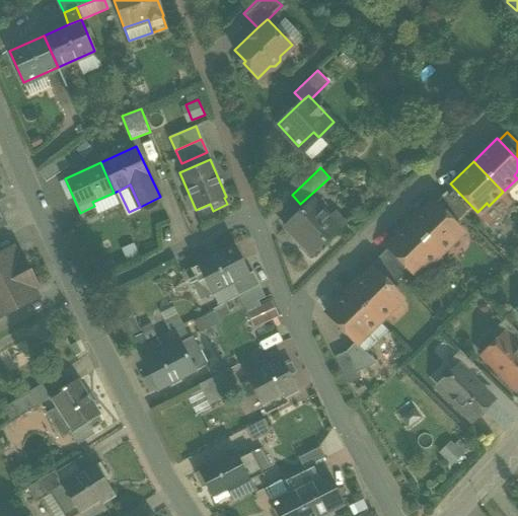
[(472,207),(451,186),(443,194),(464,215),(472,207)]
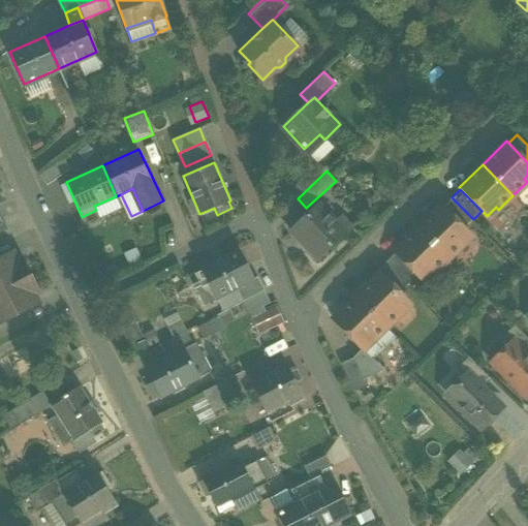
[(473,219),(452,197),(443,206),(464,227),(473,219)]
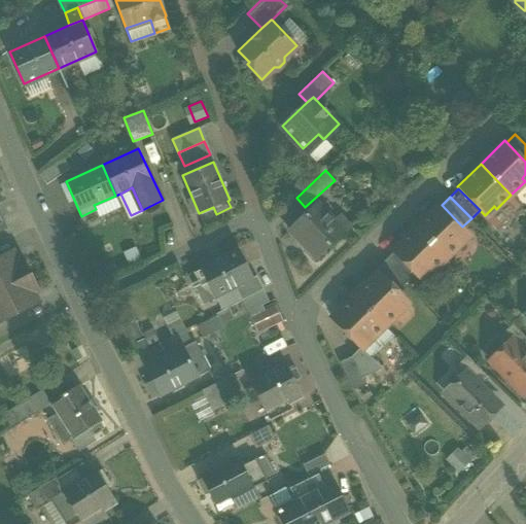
[(317,201),(289,229),(300,238),(299,239),(305,246),(306,245),(317,256),(345,230),(317,201)]
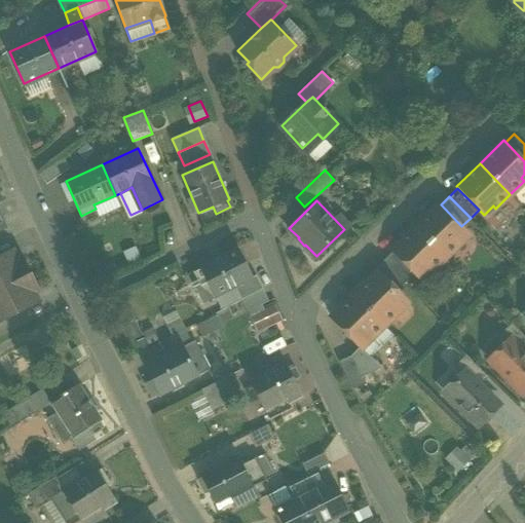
[(441,204),(439,203),(415,226),(445,257),(469,234),(461,226),(441,204)]
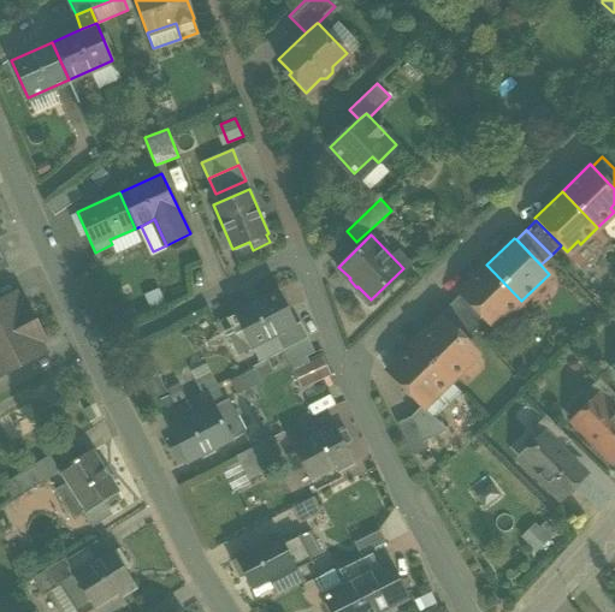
[(486,265),(459,291),(485,319),(491,325),(502,315),(504,318),(521,301),(486,265)]
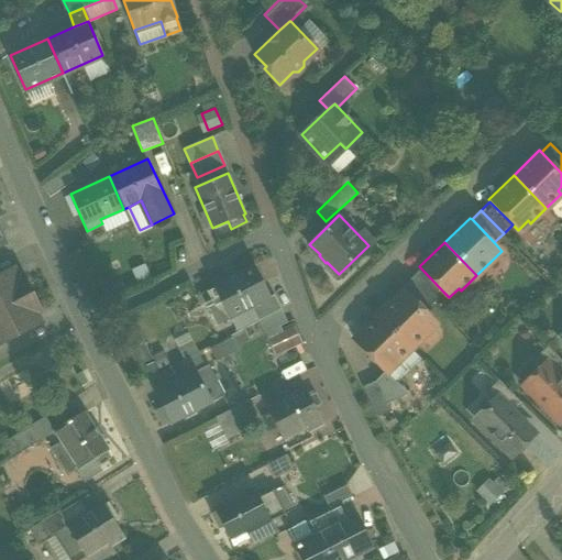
[(254,266),(213,287),(215,288),(207,292),(213,305),(215,306),(222,302),(230,318),(251,307),(271,297),(270,297),(254,266)]
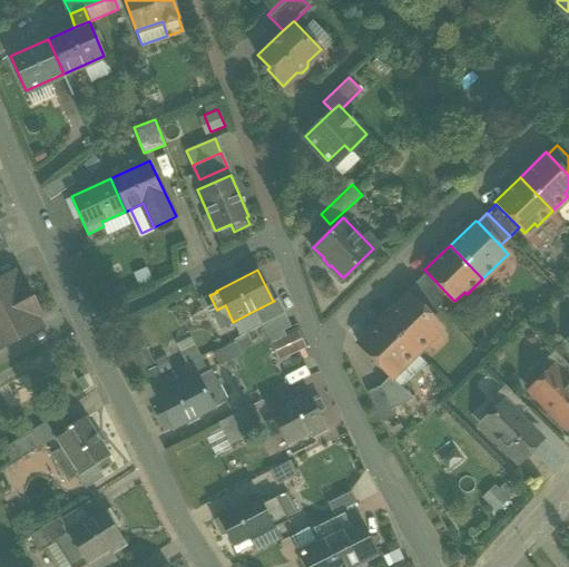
[(0,313),(32,296),(23,279),(20,281),(15,271),(0,277),(0,313)]
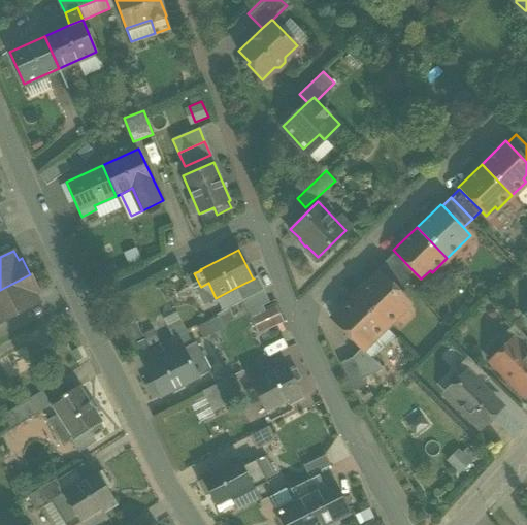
[(416,273),(395,252),(386,261),(407,282),(416,273)]
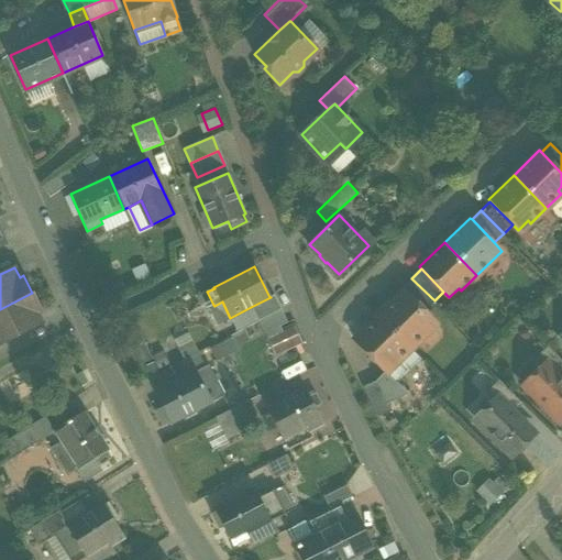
[(434,300),(411,278),(401,288),(404,291),(405,289),(425,310),(434,300)]
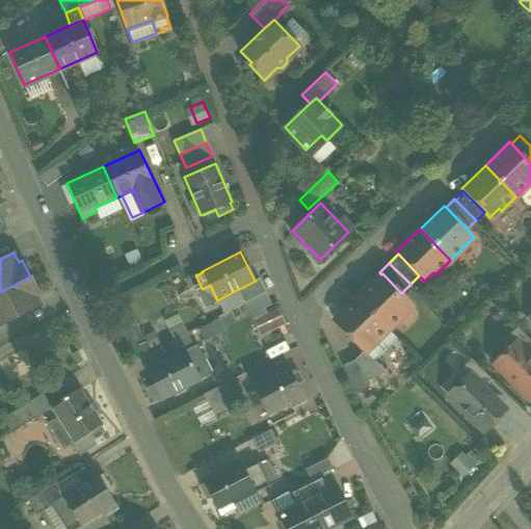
[(401,293),(382,273),(381,274),(359,297),(389,328),(403,315),(400,312),(410,302),(401,293)]
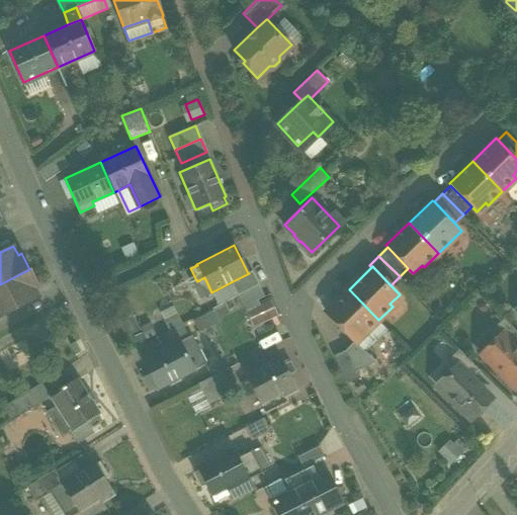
[(29,269),(0,284),(0,316),(39,296),(34,286),(37,284),(29,269)]
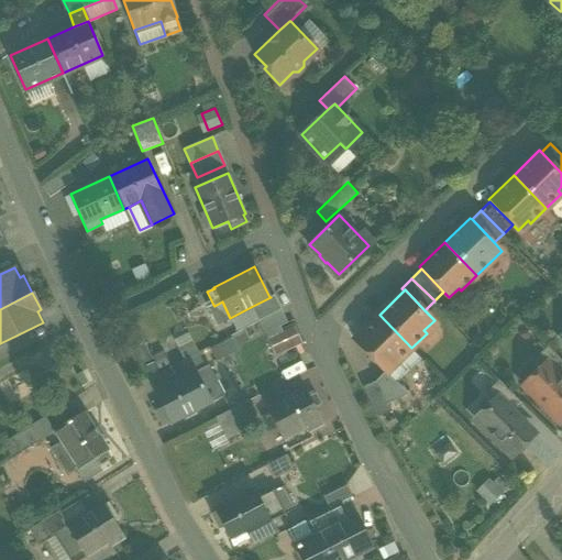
[(271,297),(251,307),(257,320),(282,308),(274,294),(270,297),(271,297)]
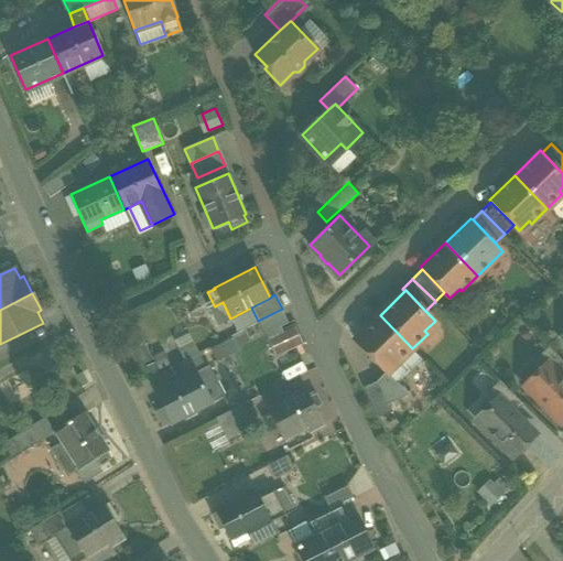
[(223,302),(215,306),(214,305),(210,308),(219,324),(230,319),(223,302)]
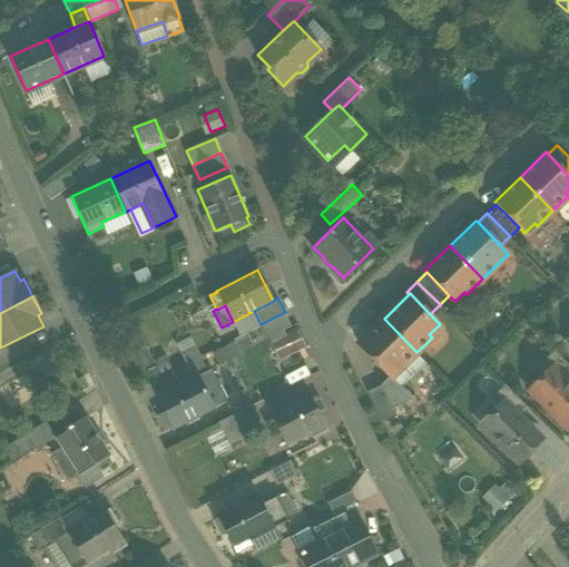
[(239,335),(261,324),(254,311),(233,322),(239,335)]
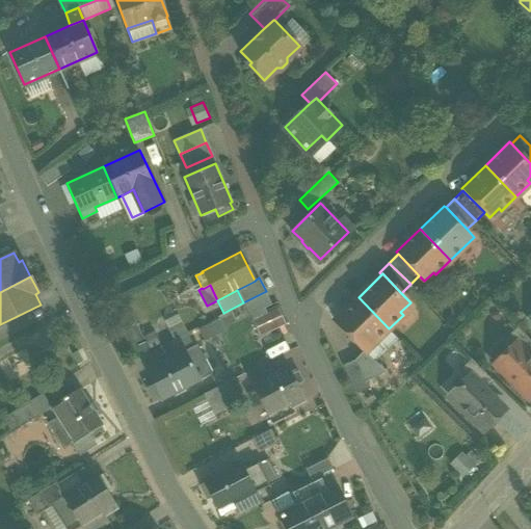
[(272,305),(266,291),(243,302),(250,316),(272,305)]
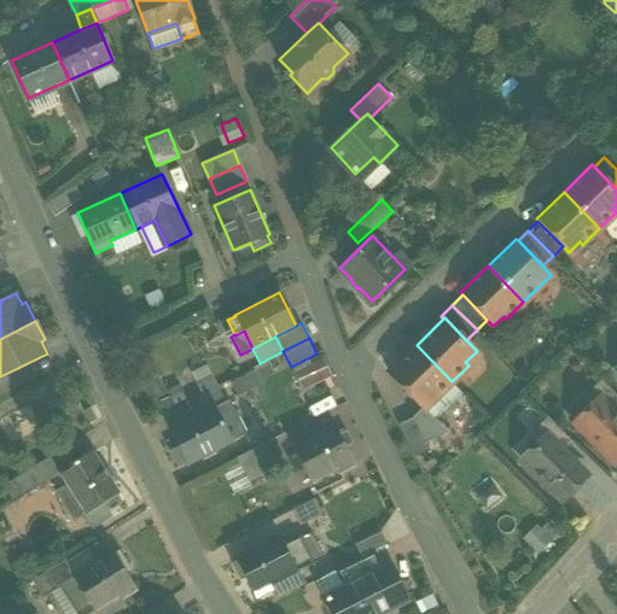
[(452,381),(417,345),(389,372),(424,407),(414,416),(426,439),(446,430),(434,417),(461,391),(452,381)]
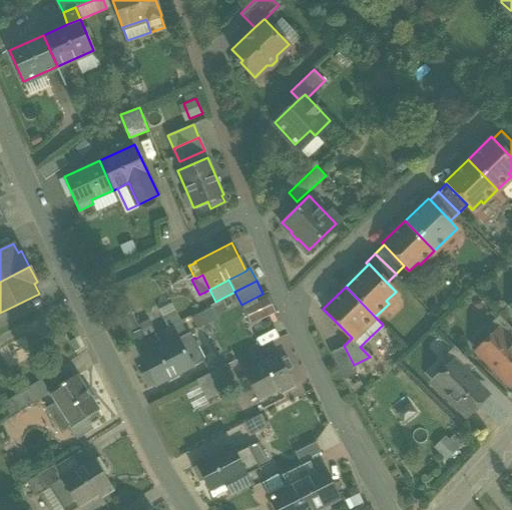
[(258,304),(264,317),(275,312),(270,299),(258,304)]
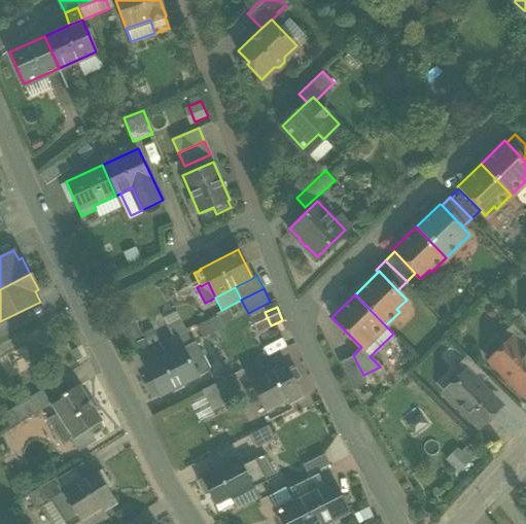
[(172,336),(184,328),(175,310),(162,316),(172,336)]
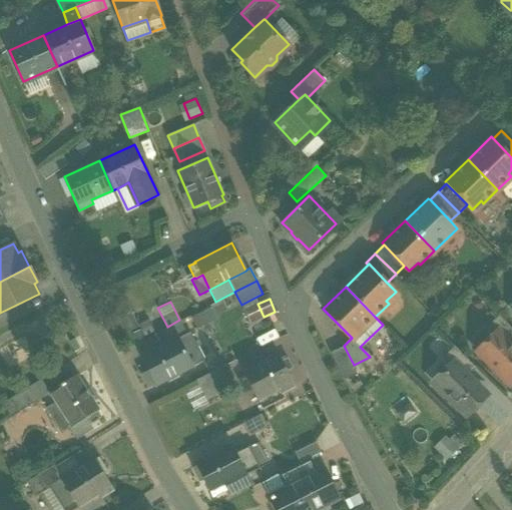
[(213,306),(193,315),(198,326),(218,316),(213,306)]
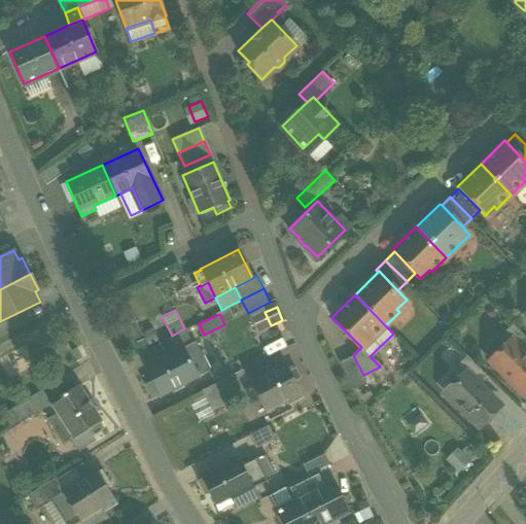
[(134,321),(126,326),(134,340),(142,335),(134,321)]
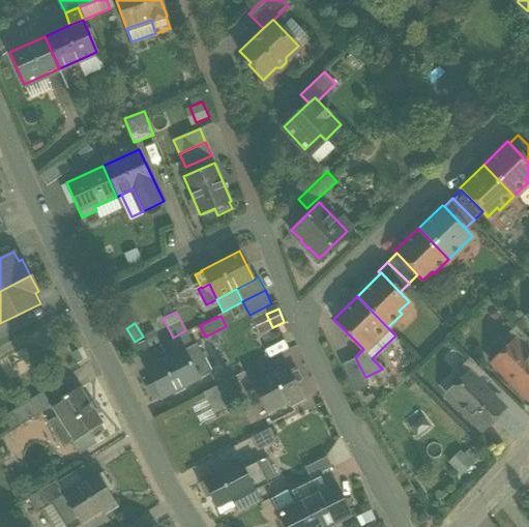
[(528,338),(516,324),(506,334),(512,341),(512,340),(528,354),(528,338)]
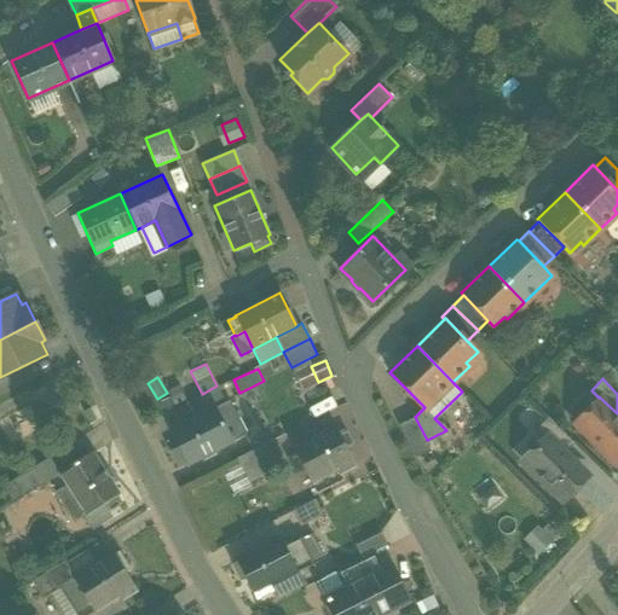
[(217,387),(188,401),(195,416),(214,406),(215,407),(225,402),(217,387)]
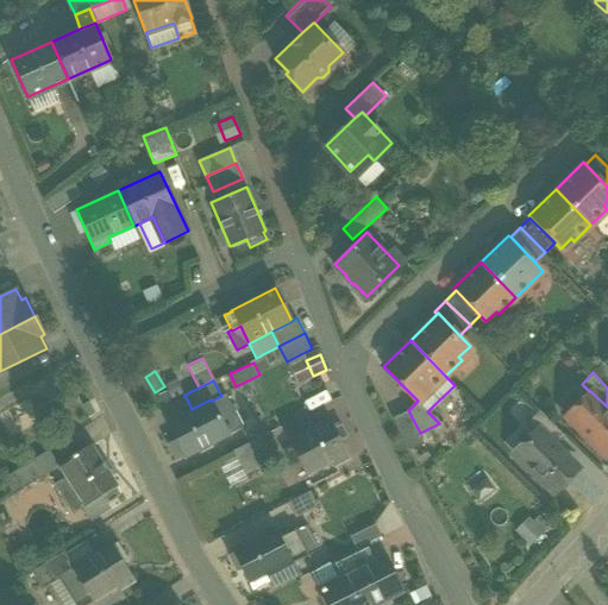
[(607,407),(589,390),(589,391),(565,415),(596,445),(594,446),(603,455),(607,454),(607,407)]
